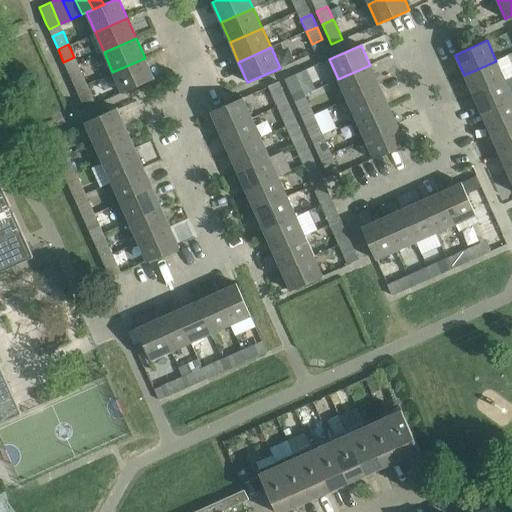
[(145,58),(112,72),(121,92),(154,78),(145,58)]
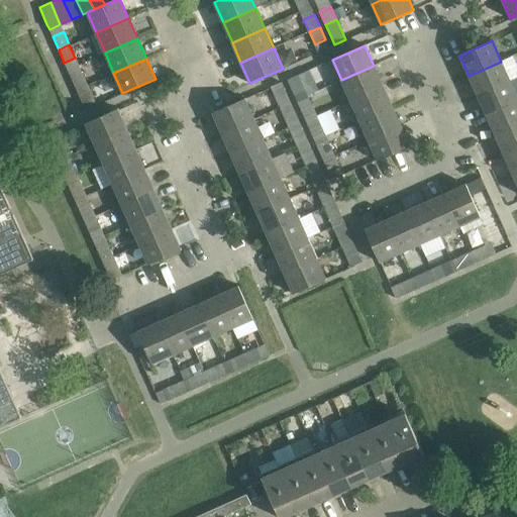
[(510,81),(501,62),(469,76),(478,96),(510,81)]
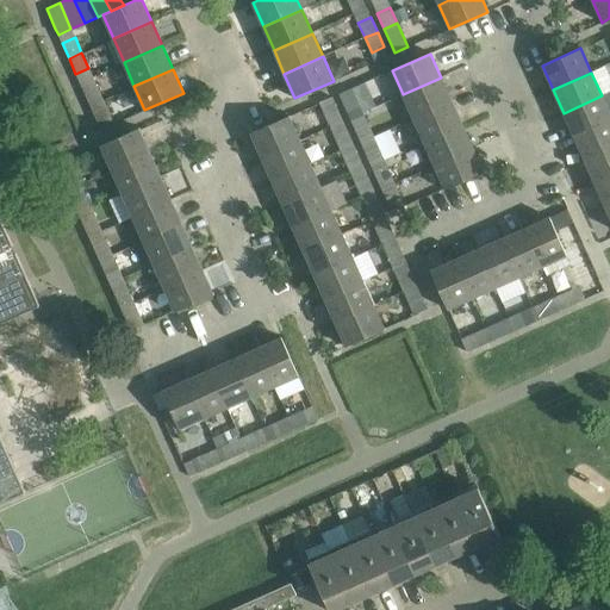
[(441,78),(403,94),(414,118),(452,101),(441,78)]
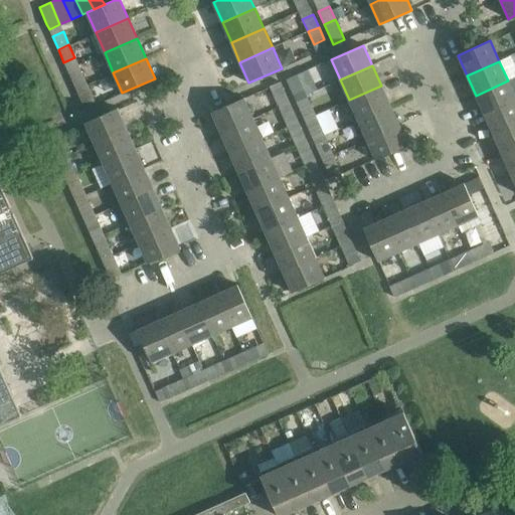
[(70,76),(75,89),(87,84),(80,71),(70,76)]
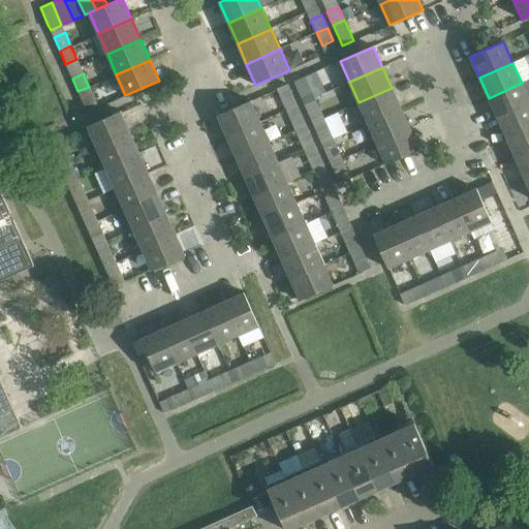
[(293,82),(300,95),(311,90),(305,76),(293,82)]
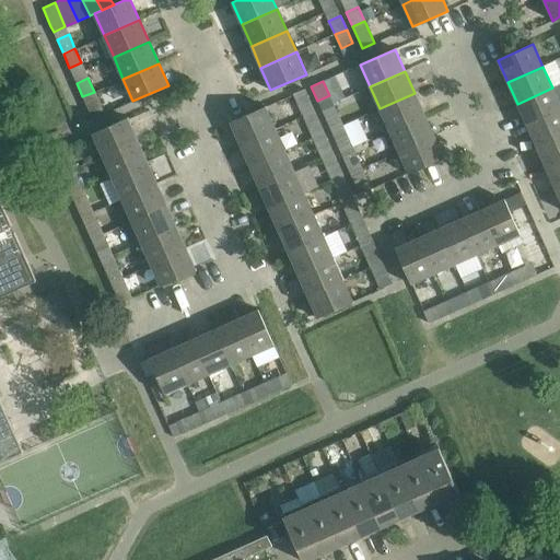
[(559,109),(559,104),(552,88),(517,104),(527,126),(559,109)]
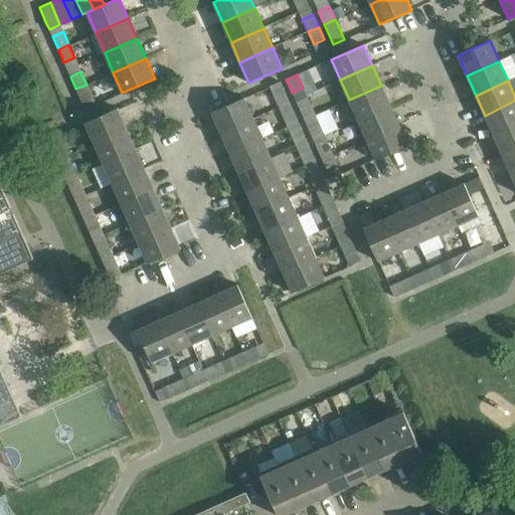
[(281,81),(270,87),(276,100),(287,95),(281,81)]
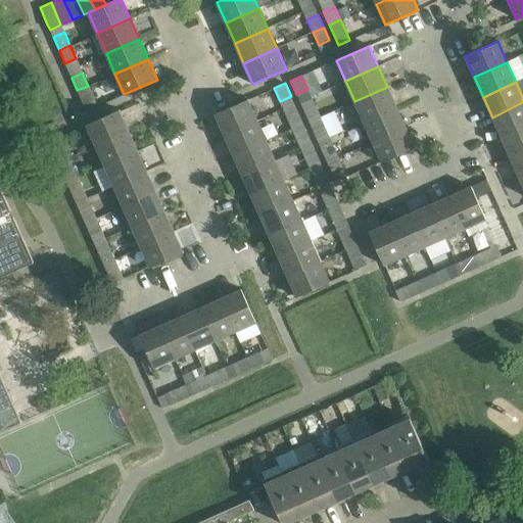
[(94,98),(88,86),(77,90),(83,103),(94,98)]
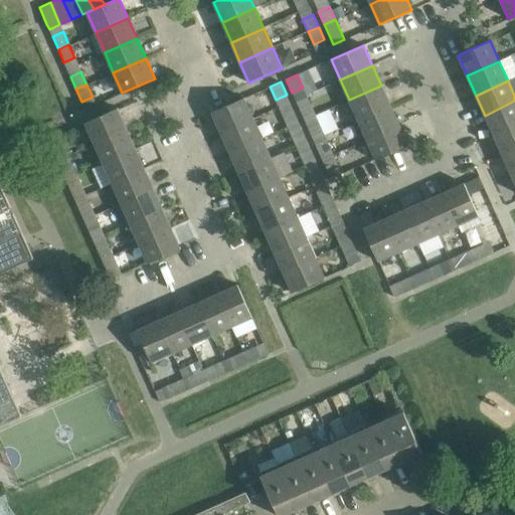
[(381,86),(349,100),(358,120),(390,106),(381,86)]
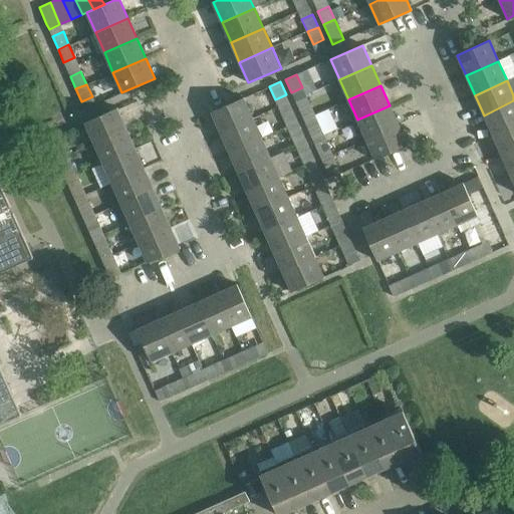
[(220,133),(253,118),(244,97),(211,112),(220,133)]
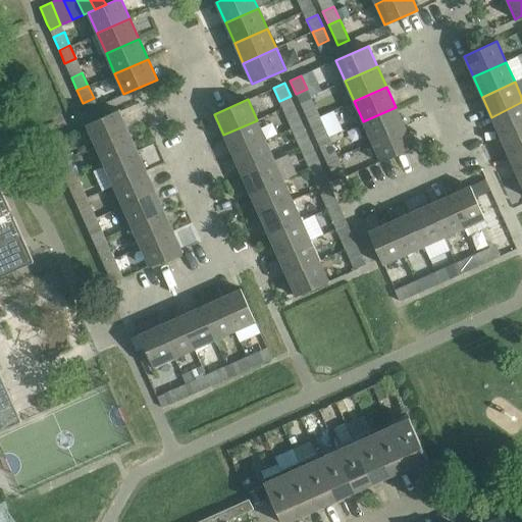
[(521,126),(521,102),(491,117),(500,137),(521,126)]
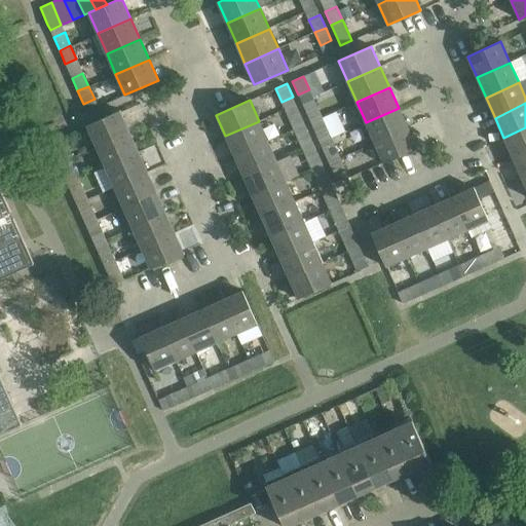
[(310,122),(322,117),(315,104),(305,109),(310,122)]
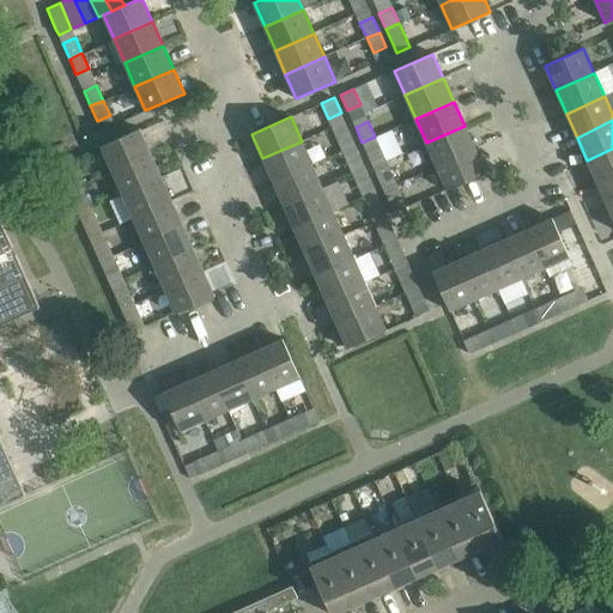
[(465,126),(426,143),(436,167),(475,149),(465,126)]
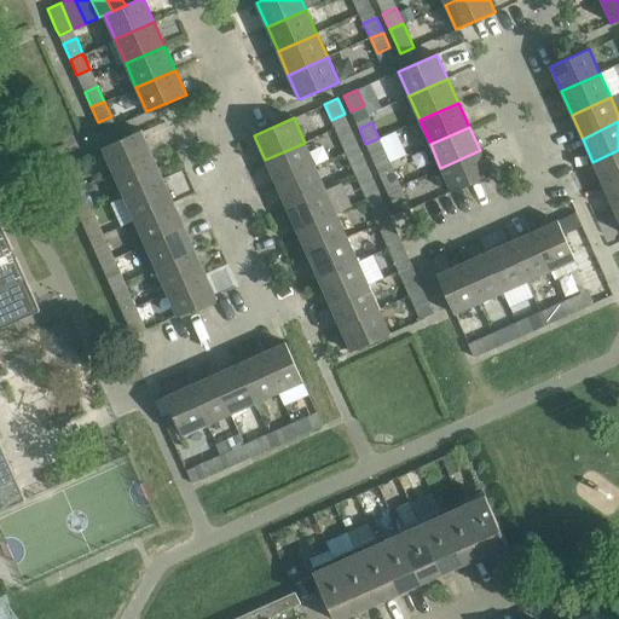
[(102,148),(114,172),(152,155),(142,131),(102,148)]
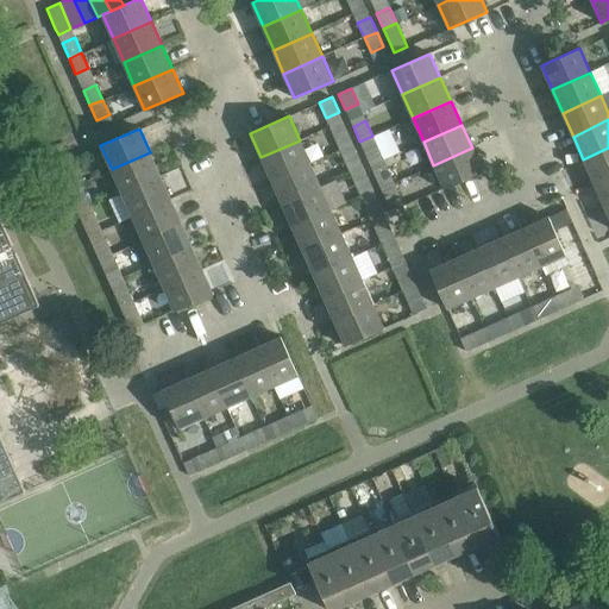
[(353,144),(346,129),(333,135),(340,150),(353,144)]
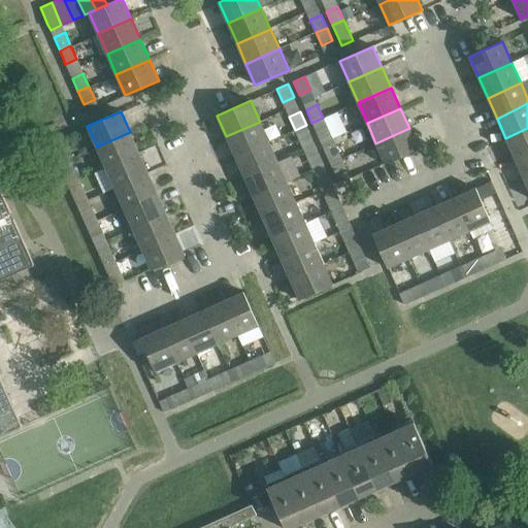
[(311,123),(318,136),(329,131),(323,118),(311,123)]
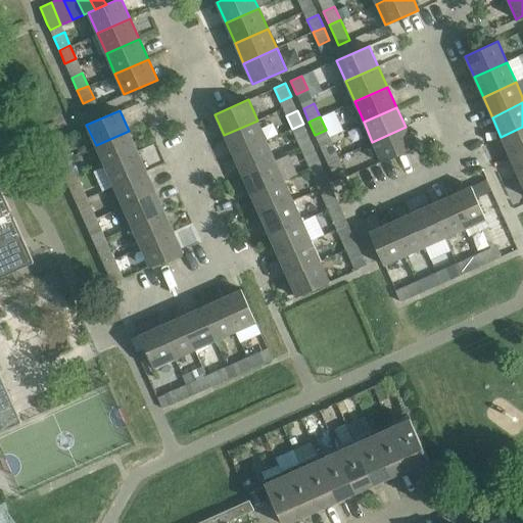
[(233,155),(267,140),(257,121),(224,135),(233,155)]
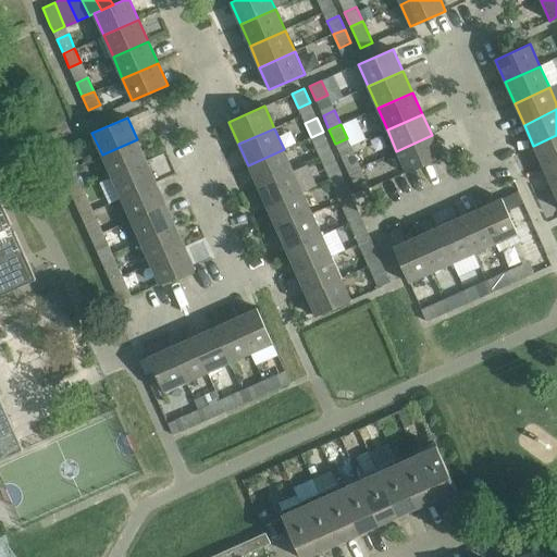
[(329,146),(323,132),(311,137),(318,151),(329,146)]
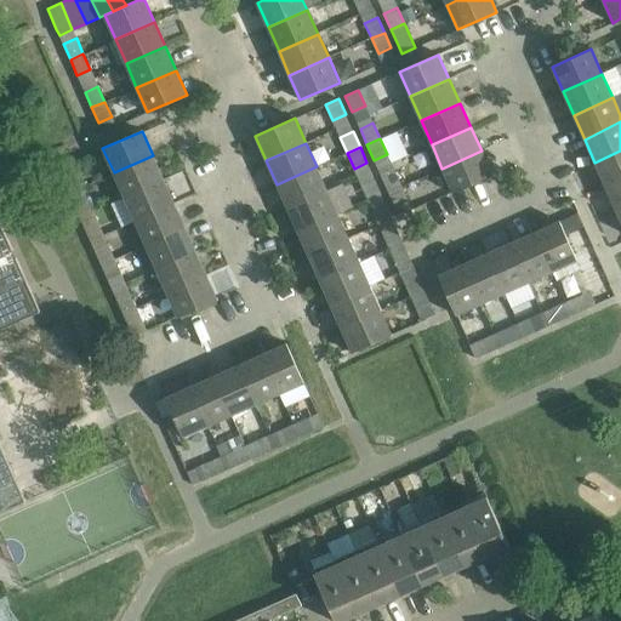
[(482,151),(442,169),(453,193),(493,175),(482,151)]
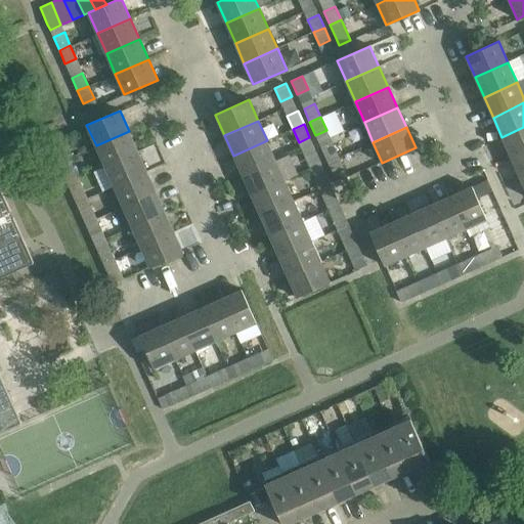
[(523,151),(523,127),(501,137),(511,158),(523,151)]
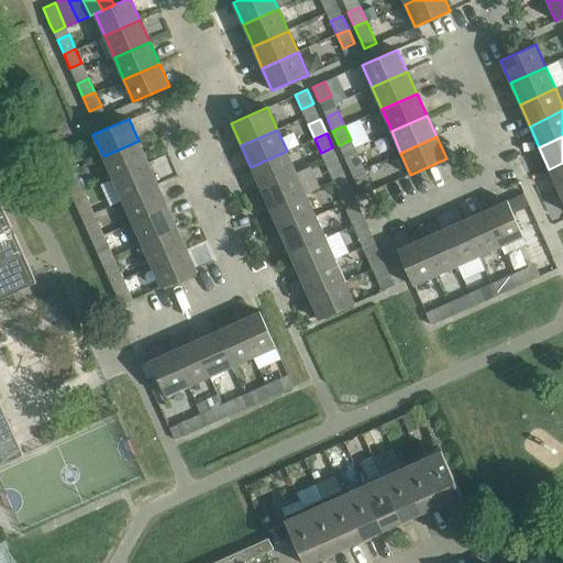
[(139,141),(103,156),(112,178),(148,163),(139,141)]
